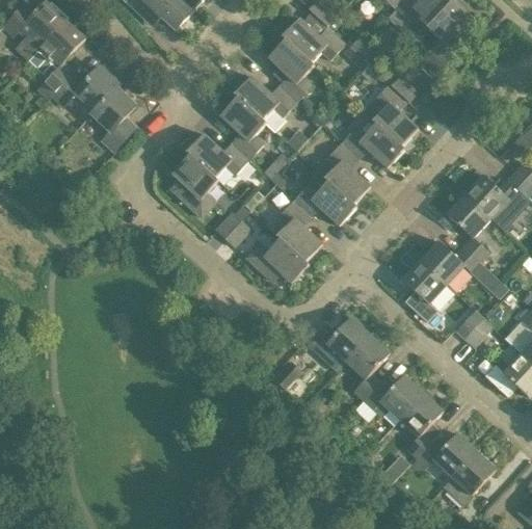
[(175,28),(192,9),(182,0),(127,0),(147,19),(155,10),(175,28)]
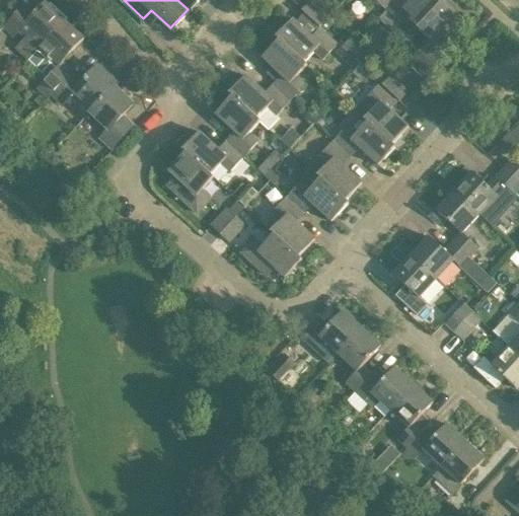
[(177,0),(188,9),(195,0),(177,0)]
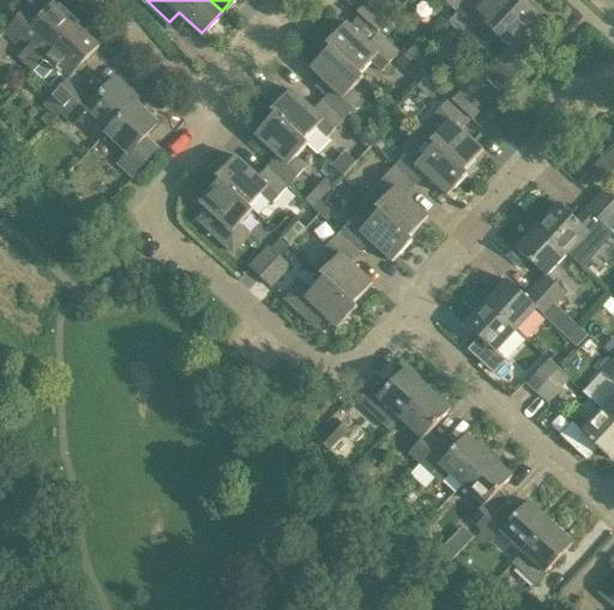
[(327,38),(325,40),(357,71),(371,58),(381,67),(397,50),(377,31),(387,19),(368,0),(366,0),(356,11),(375,30),(367,40),(344,19),(336,29),(333,26),(324,36),(327,38)]
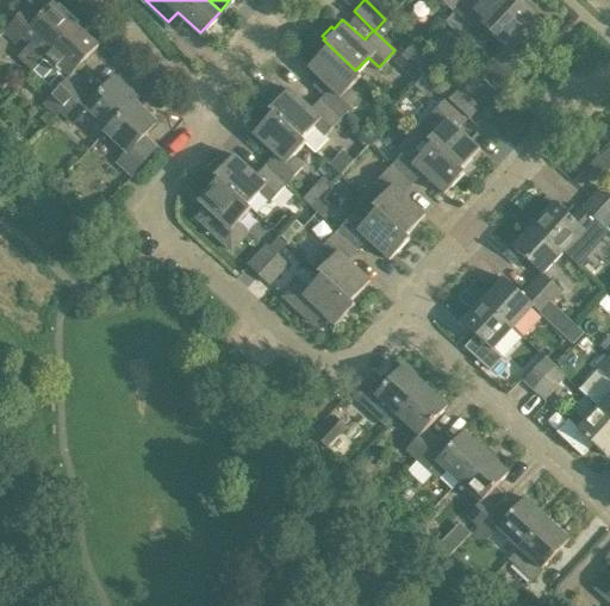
[(460,0),(453,8),(471,25),(480,14),(493,26),(490,30),(490,31),(520,0),(460,0)]
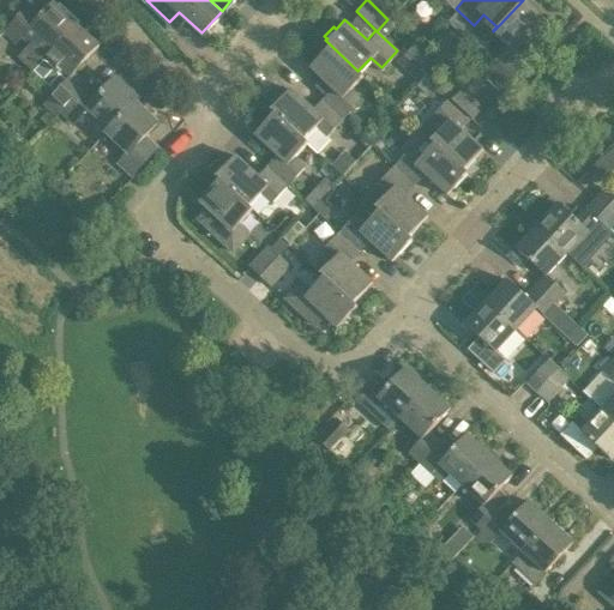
[(518,76),(551,40),(536,26),(545,18),(540,13),(542,10),(537,5),(531,0),(523,0),(493,31),(506,43),(497,54),(497,55),(518,76)]
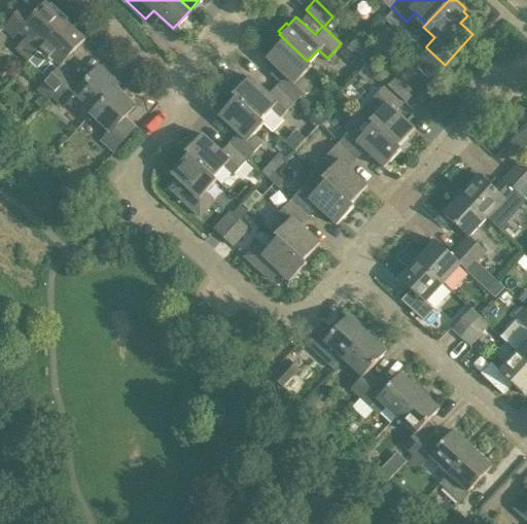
[(18,29),(37,47),(64,19),(44,1),(33,13),(22,3),(2,25),(12,34),(18,29)]
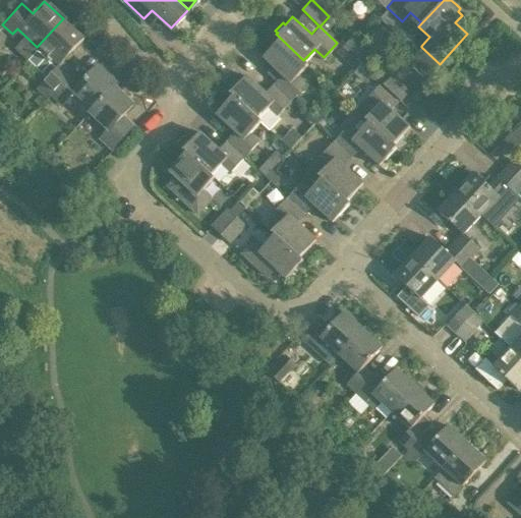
[(82,37),(63,18),(37,47),(27,56),(47,74),(37,85),(47,96),(51,93),(71,70),(61,60),(82,37)]
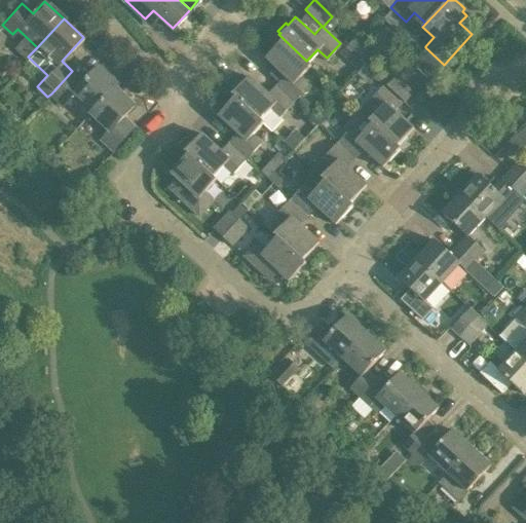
[(362,57),(373,40),(358,29),(346,45),(362,57)]
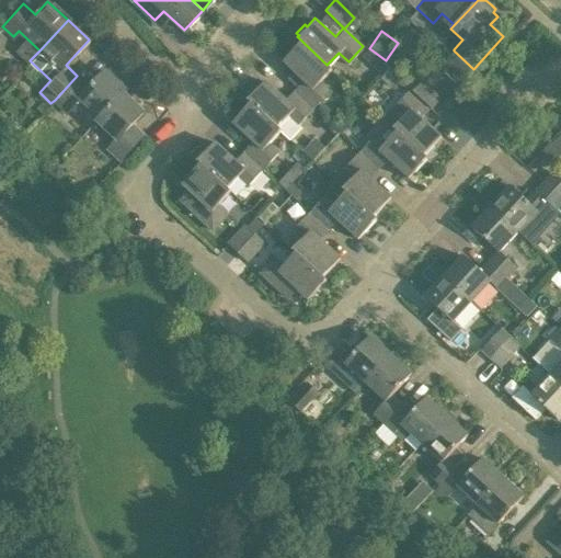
[(330,68),(327,65),(297,36),(297,37),(300,41),(283,60),(294,70),(289,75),(298,82),(294,87),(313,105),(328,90),(318,81),(330,68)]
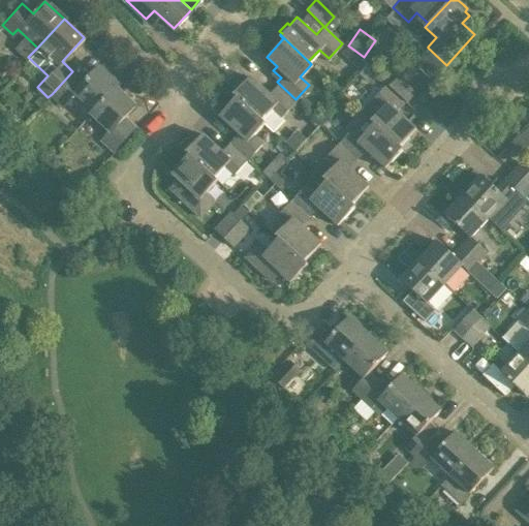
[(83,81),(72,71),(52,94),(62,104),(66,100),(85,118),(91,113),(115,86),(117,83),(97,65),(83,81)]
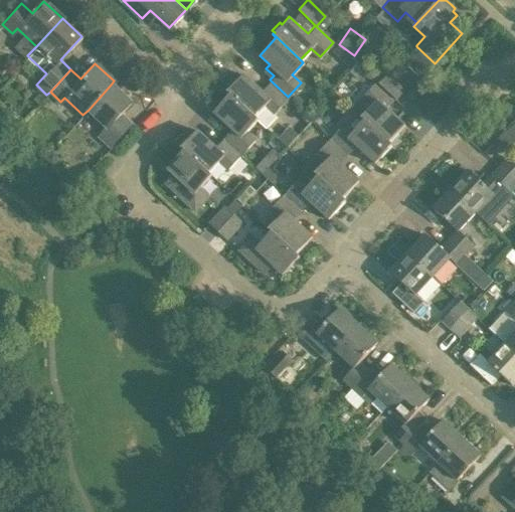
[(283,110),(279,107),(282,104),(285,108),(291,102),(287,98),(288,97),(270,79),(262,90),(243,72),(227,90),(253,115),(264,105),(273,113),(274,113),(278,116),(283,110)]
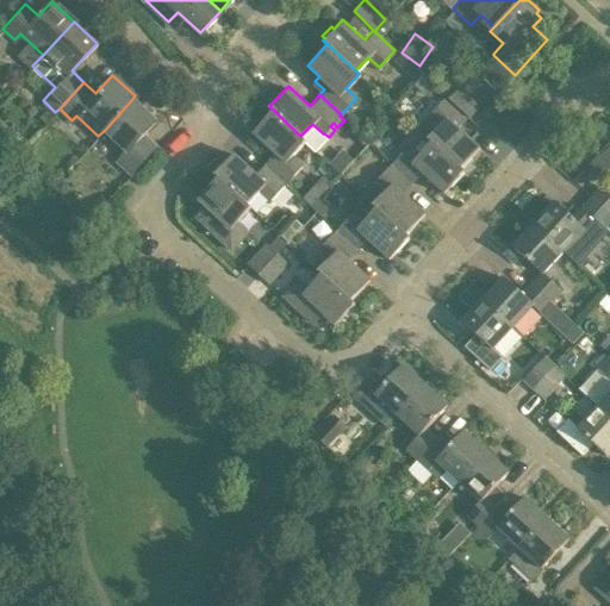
[(462,89),(452,100),(473,120),(483,108),(462,89)]
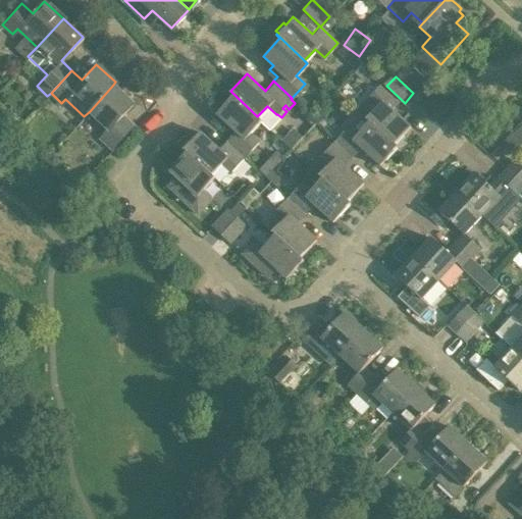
[(394,143),(409,125),(390,108),(400,99),(381,83),(368,98),(376,105),(365,117),(368,120),(394,143)]
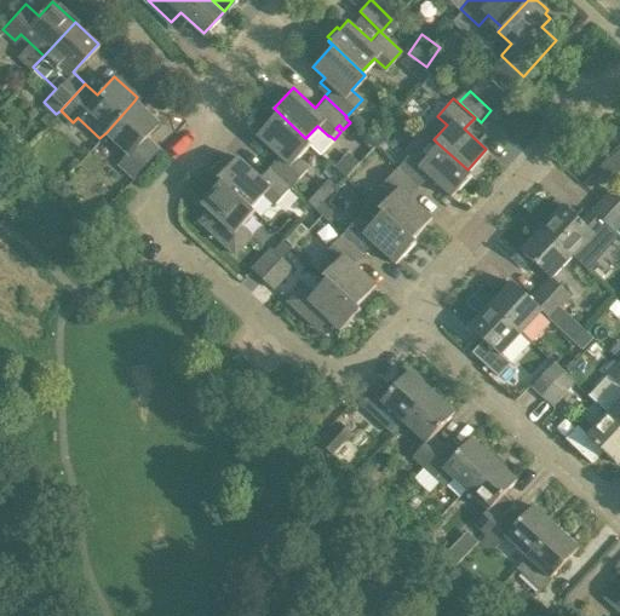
[(158,122),(135,101),(107,132),(127,151),(119,161),(132,174),(158,148),(144,136),(158,122)]
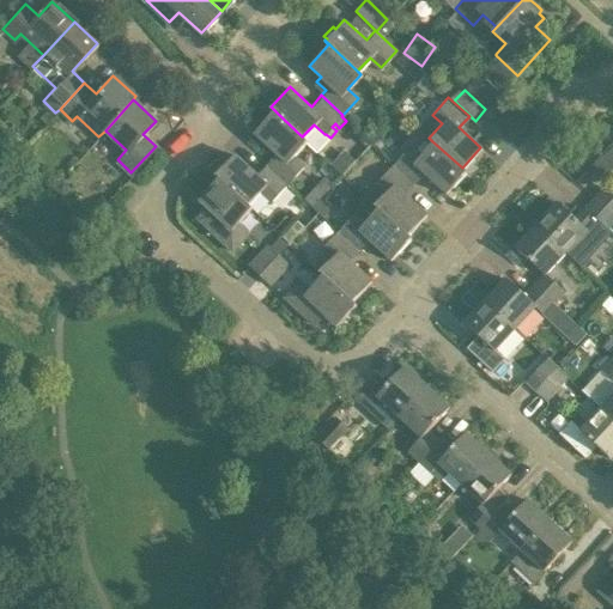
[(305,140),(302,136),(271,107),(271,108),(273,111),(254,132),(275,152),(266,162),(289,181),(292,186),(298,180),(293,175),(304,164),(293,153),(305,140)]
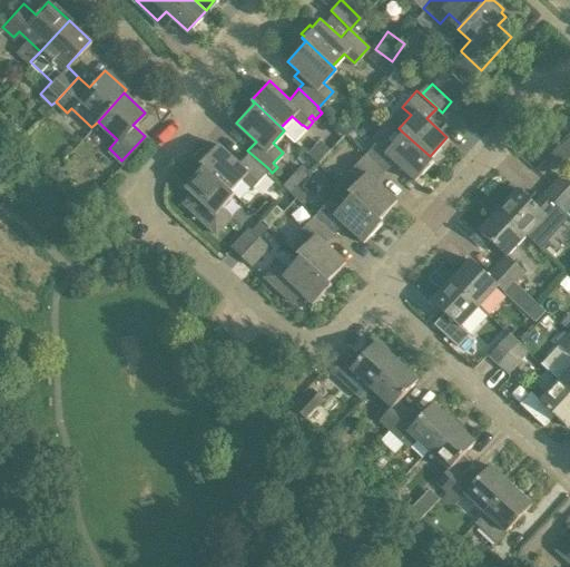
[(35,109),(40,115),(49,106),(43,100),(35,109)]
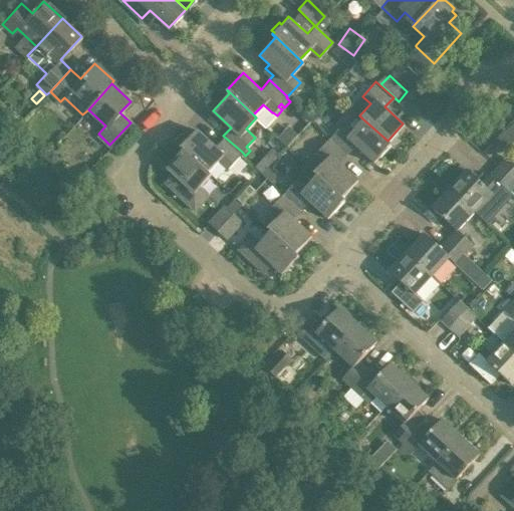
[(306,113),(313,119),(320,111),(316,107),(314,105),(306,113)]
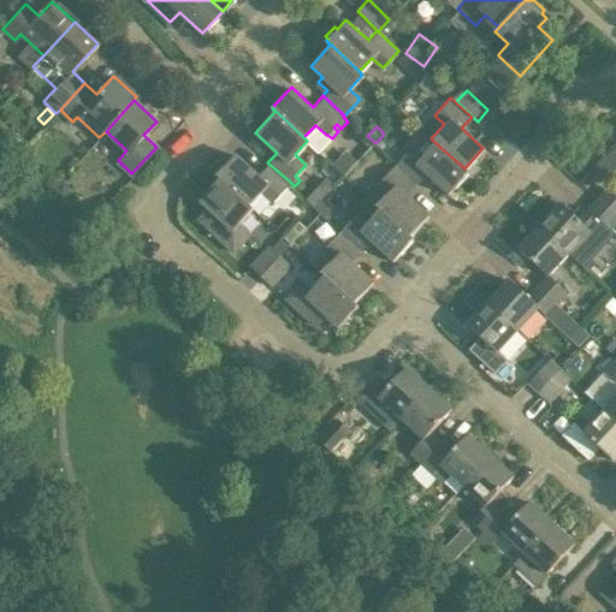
[(468,172),(465,168),(434,142),(422,155),(412,144),(395,164),(415,183),(426,172),(448,194),(468,172)]
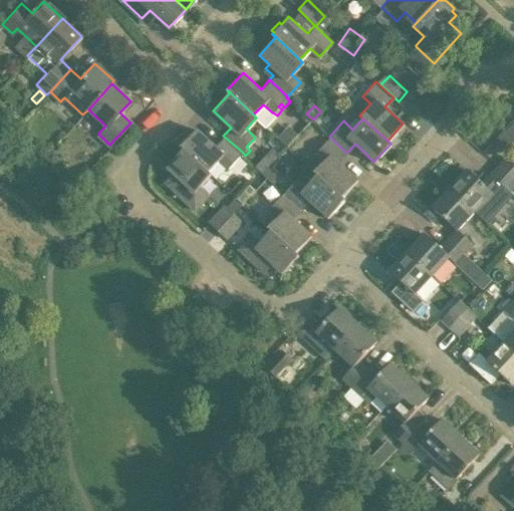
[(227,168),(242,152),(223,136),(215,145),(197,128),(180,146),(207,170),(217,160),(227,168)]
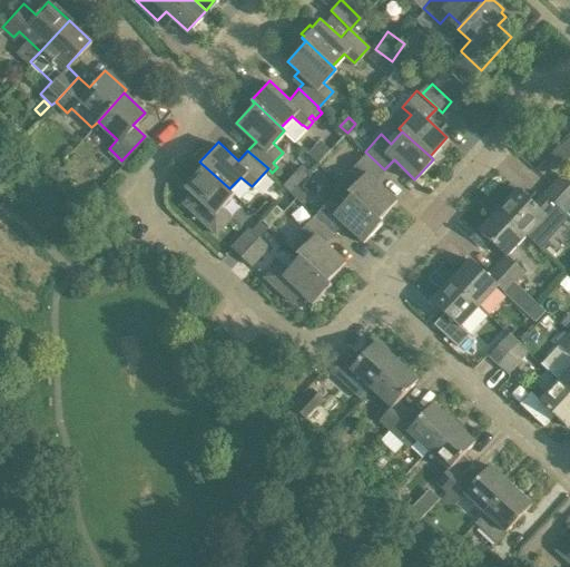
[(375,179),(384,169),(365,152),(350,168),(360,178),(349,189),(351,192),(379,217),(396,198),(375,179)]
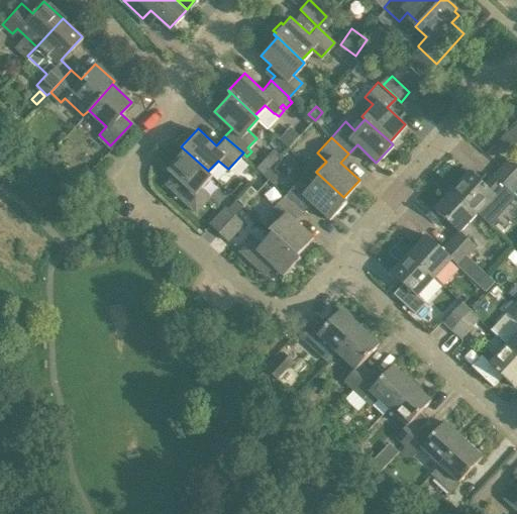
[(211,175),(208,171),(181,146),(184,149),(168,167),(186,183),(177,193),(195,209),(209,194),(200,186),(211,175)]
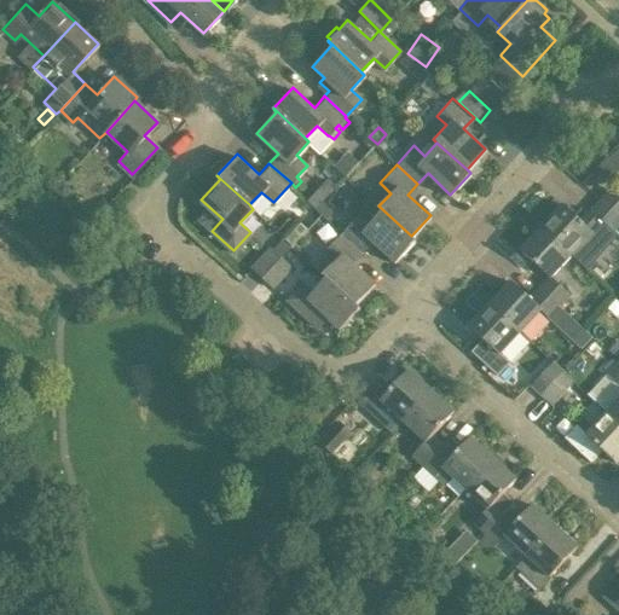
[(63,179),(55,189),(63,196),(68,191),(68,184),(63,179)]
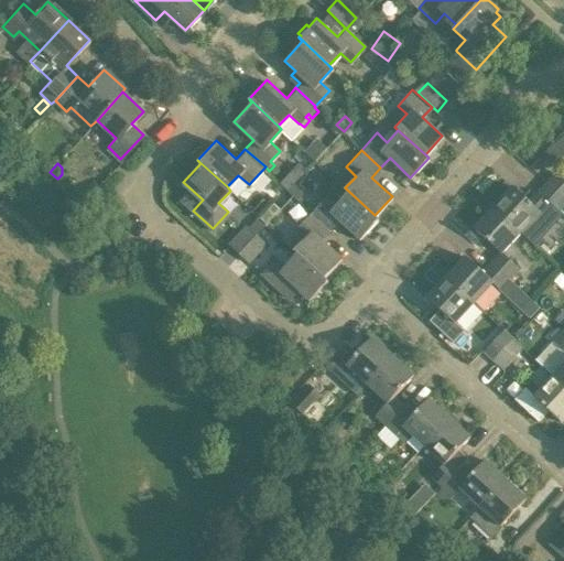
[(280,180),(286,187),(293,181),(295,179),(288,171),(280,180)]
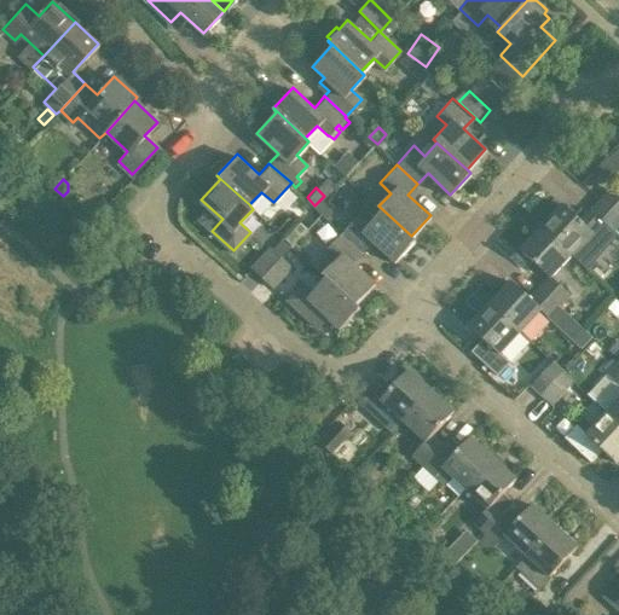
[(618,196),(609,187),(600,197),(618,215),(618,196)]
